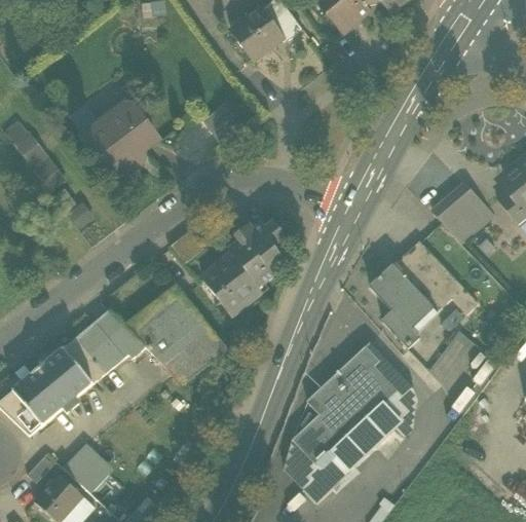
[(276,0),(260,12),(278,37),(283,43),(302,29),(280,0),(276,0)]
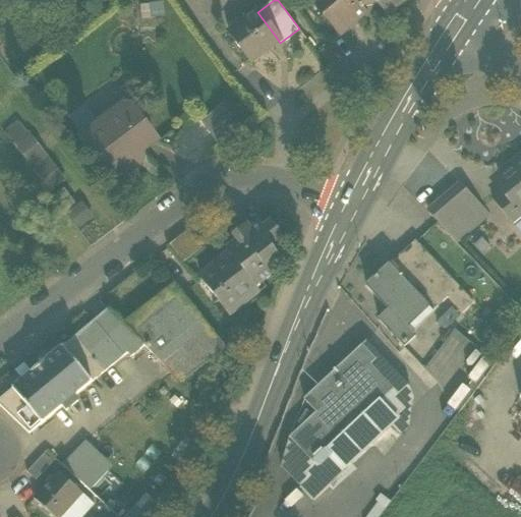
[(363,8),(380,6),(374,0),(317,0),(323,6),(323,15),(340,36),(362,17),(363,8)]
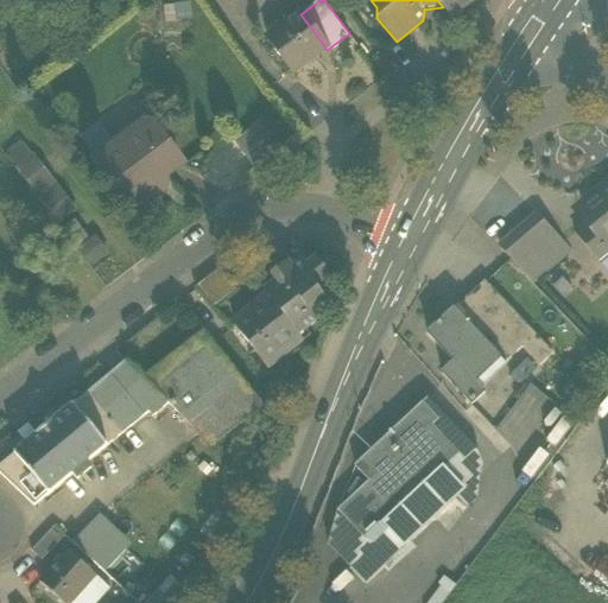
[(437,0),(443,7),(451,18),(472,0),(437,0)]
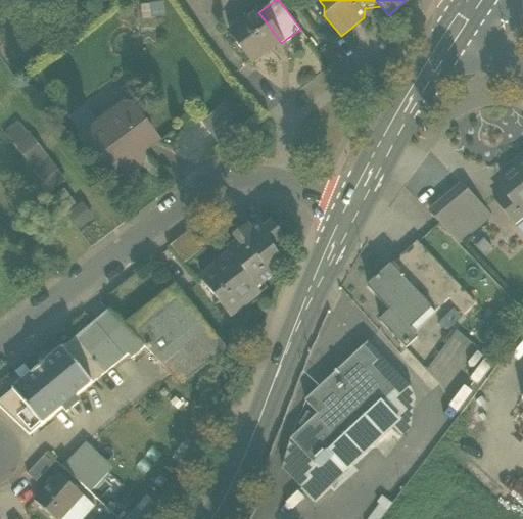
[(266,46),(277,37),(258,12),(256,10),(242,20),(246,26),(232,36),(250,60),(268,47),(266,46)]
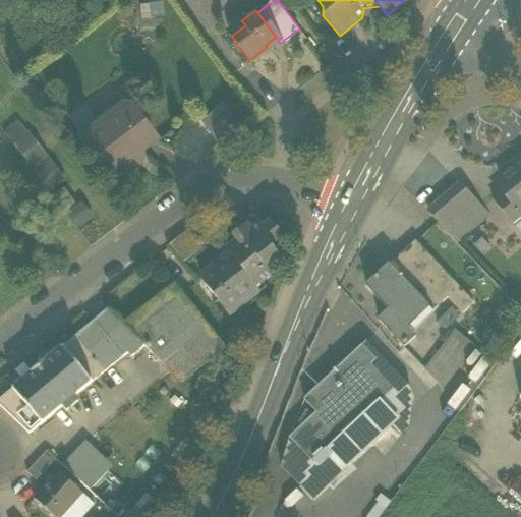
[(108,169),(116,170),(126,162),(128,165),(131,165),(138,160),(138,157),(137,154),(138,153),(139,145),(153,134),(129,102),(124,102),(116,108),(115,113),(116,115),(101,126),(92,125),(80,133),(108,169)]
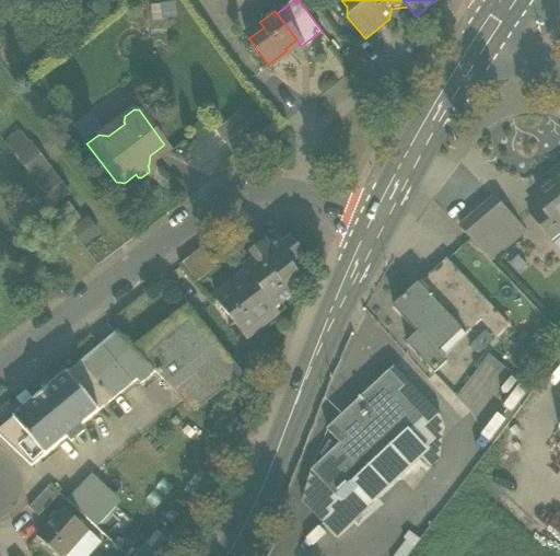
[(214,127),(233,151),(254,136),(236,112),(214,127)]
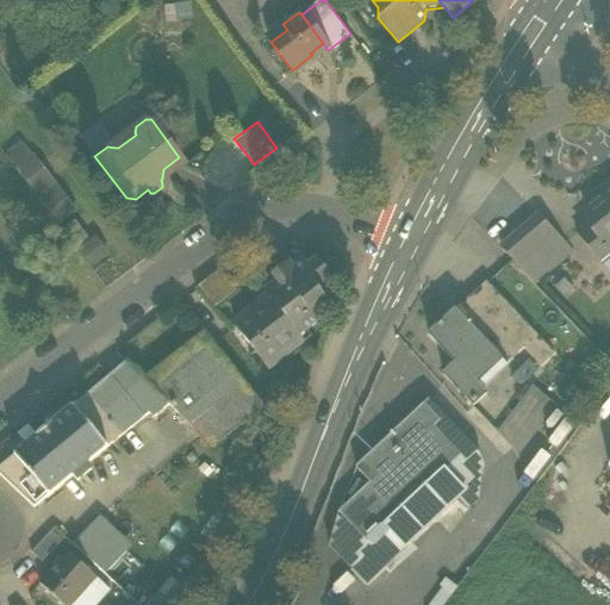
[(55,222),(76,206),(26,135),(5,149),(55,222)]
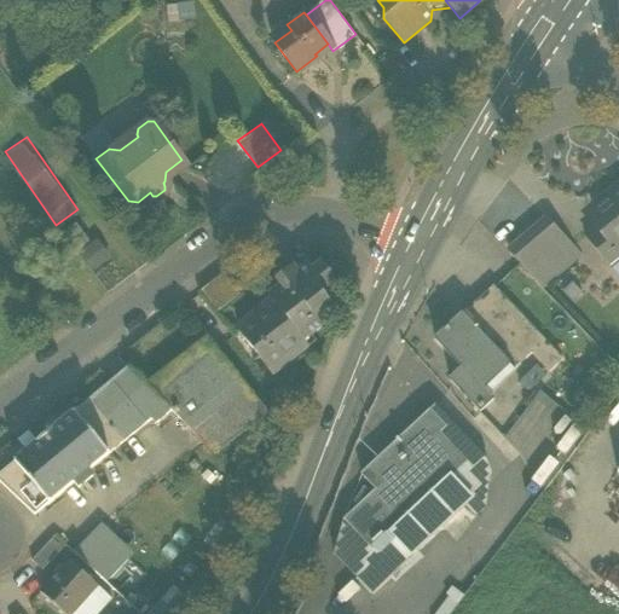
[(596,224),(618,249),(618,248),(618,183),(593,206),(602,219),(596,224)]
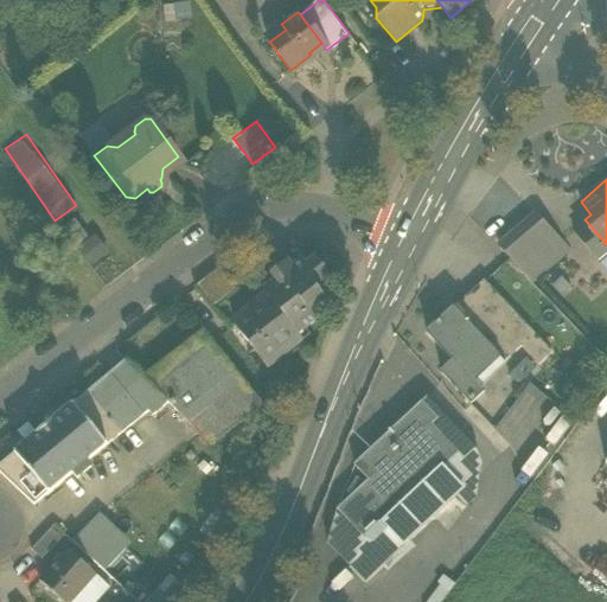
[(531,254),(555,231),(536,211),(512,232),(531,254)]
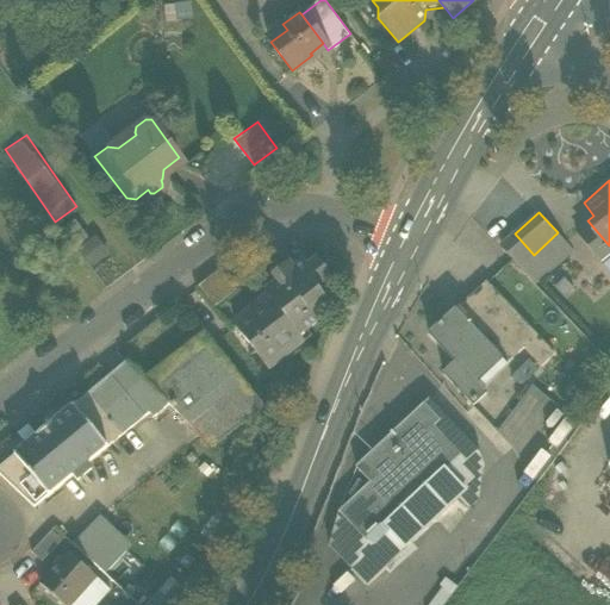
[(576,230),(601,260),(609,251),(609,244),(609,245),(587,220),(576,230)]
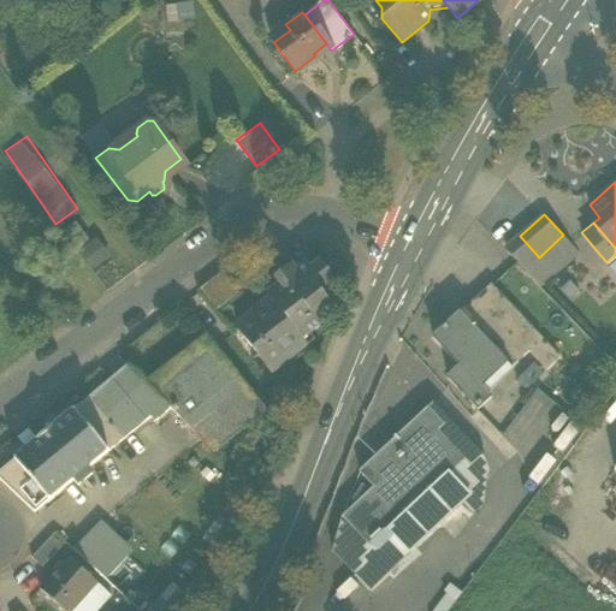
[(507,248),(538,282),(576,249),(563,235),(539,257),(520,236),(507,248)]
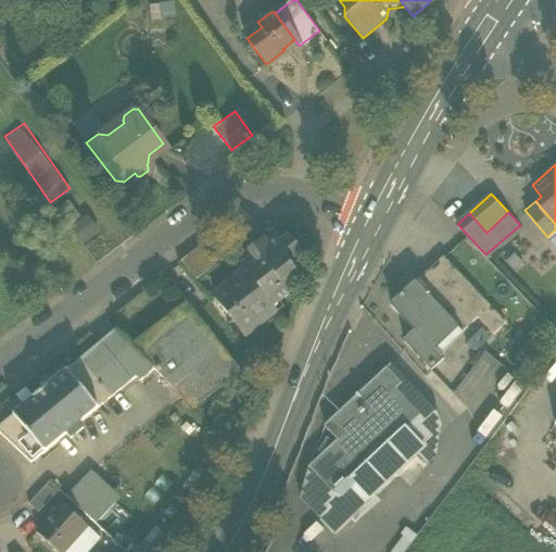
[(240,263),(244,270),(272,304),(290,290),(283,283),(298,272),(290,262),(303,251),(288,233),(279,239),(276,235),(267,241),(263,236),(247,249),(251,254),(240,263)]
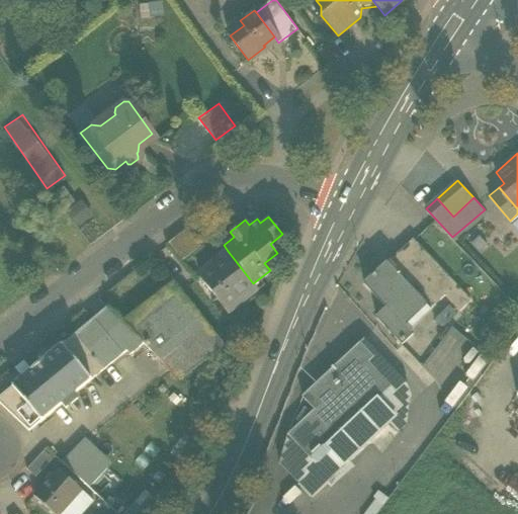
[(175,252),(182,261),(201,246),(187,227),(168,242),(175,252)]
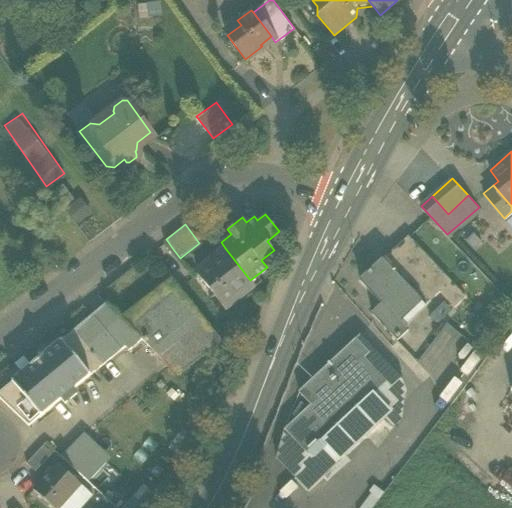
[(382,258),(400,277),(426,253),(407,234),(382,258)]
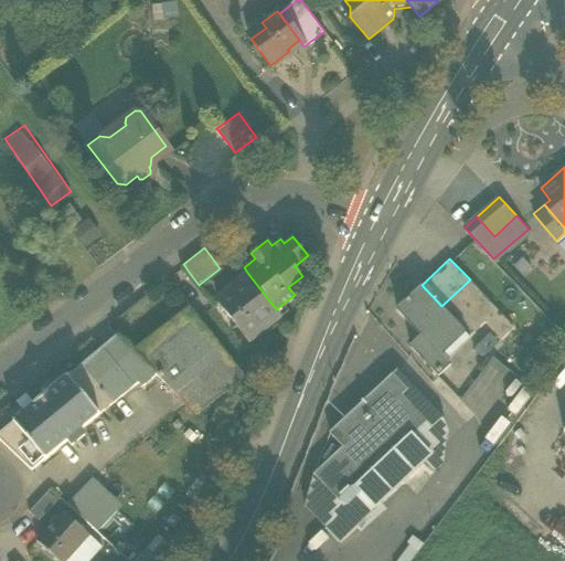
[(279,313),(276,309),(248,274),(240,281),(219,297),(217,298),(247,338),(279,313)]
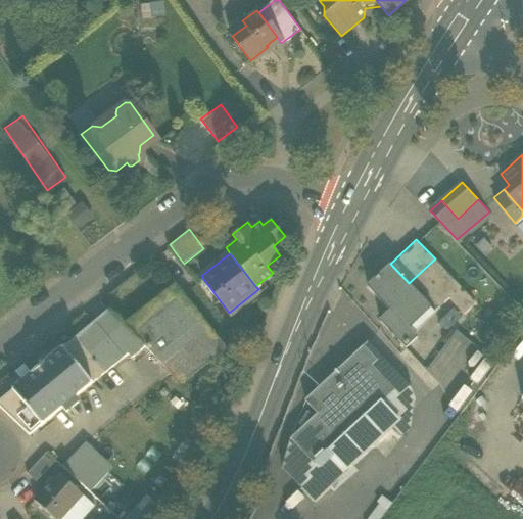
[(475,301),(435,258),(409,283),(430,307),(433,310),(448,295),(464,312),(475,301)]
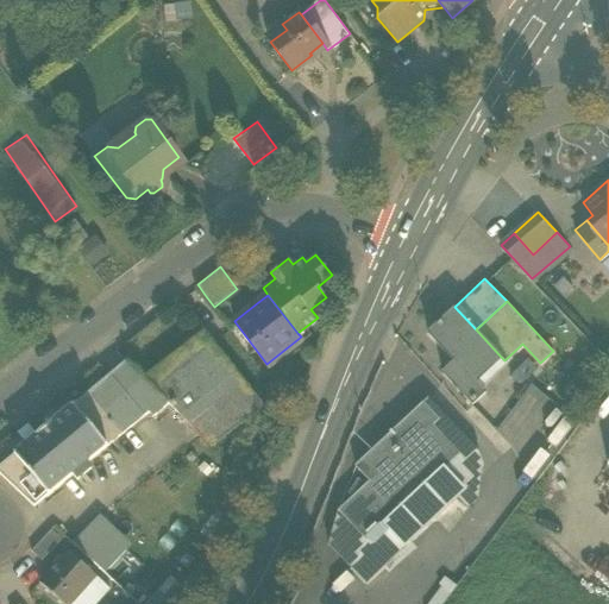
[(441,371),(472,403),(485,390),(476,381),(501,357),(476,329),(454,307),(427,331),(454,359),(441,371)]
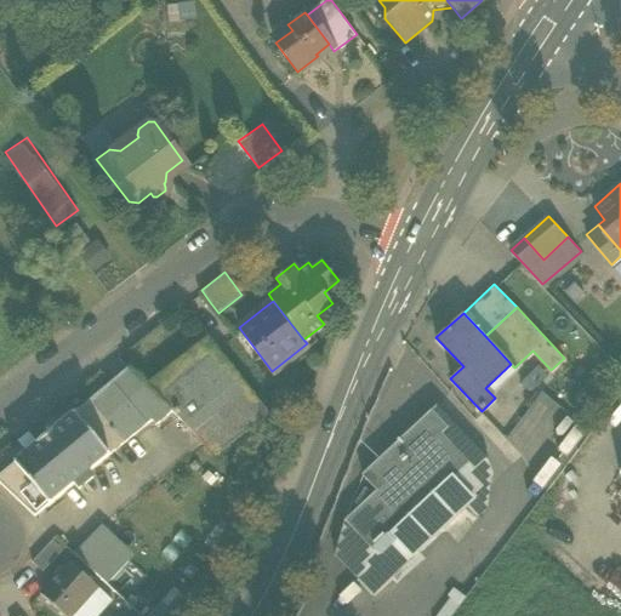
[(205,335),(147,382),(157,392),(214,348),(205,335)]
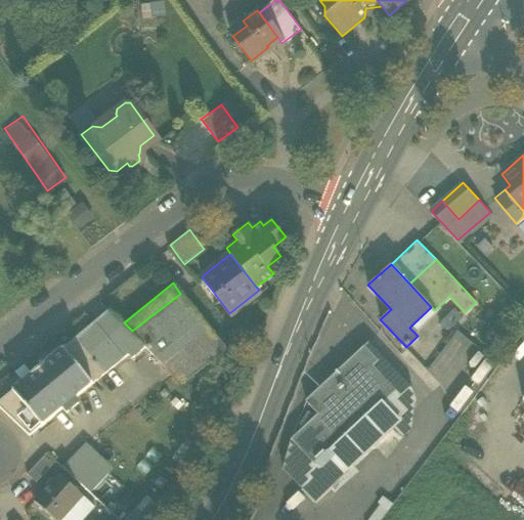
[(144,345),(180,381),(223,348),(180,294),(132,331),(132,332),(144,345)]
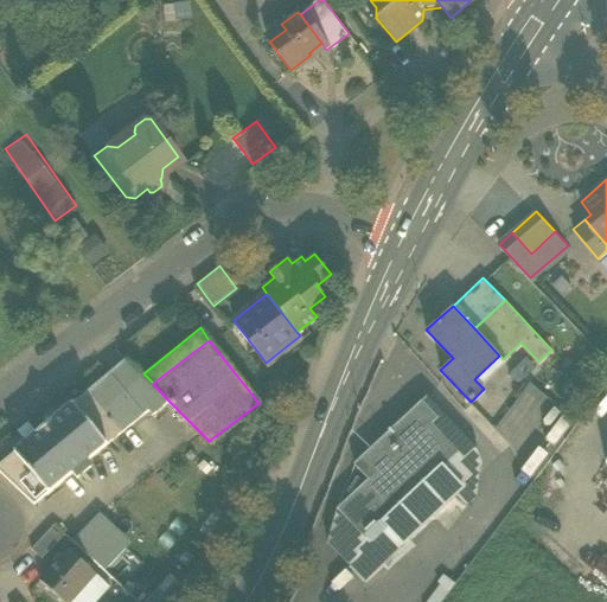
[(72,401),(110,439),(148,407),(152,411),(167,399),(153,384),(153,383),(144,373),(127,356),(72,401)]
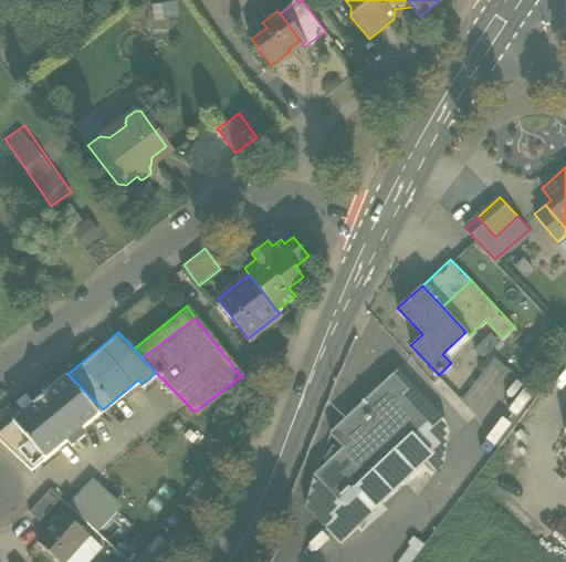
[(305,503),(341,540),(401,482),(401,477),(422,457),(433,470),(443,461),(447,426),(443,417),(397,368),(329,432),(343,446),(314,472),(305,503)]
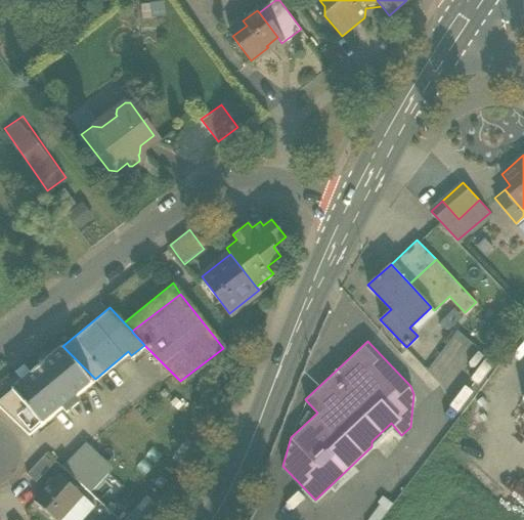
[(0,397),(0,405),(29,433),(62,405),(66,409),(78,400),(75,395),(95,379),(62,346),(0,397)]
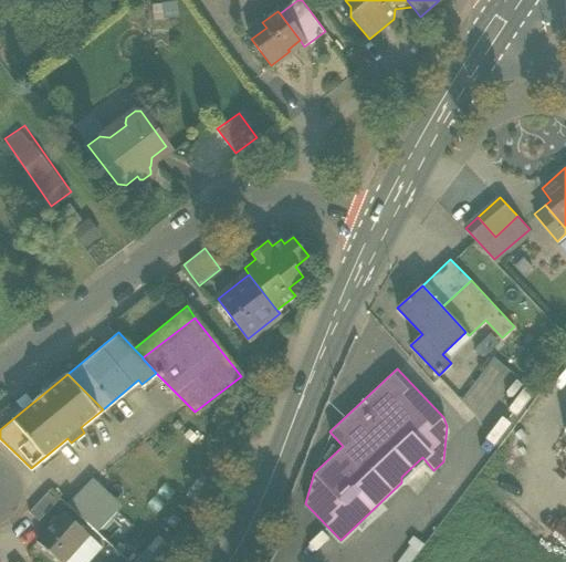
[(440,549),(454,561),(565,561),(565,413),(558,424),(542,415),(440,549)]
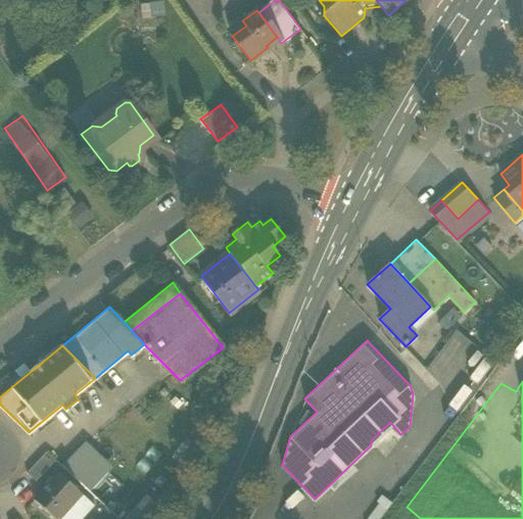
[(86,439),(81,444),(107,470),(112,465),(86,439)]
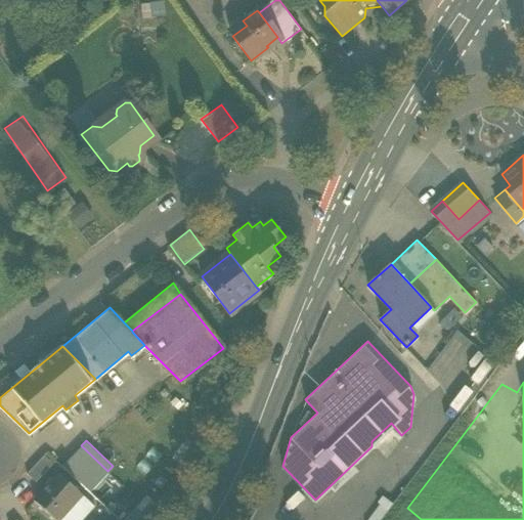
[(98,480),(107,471),(81,445),(72,455),(98,480)]
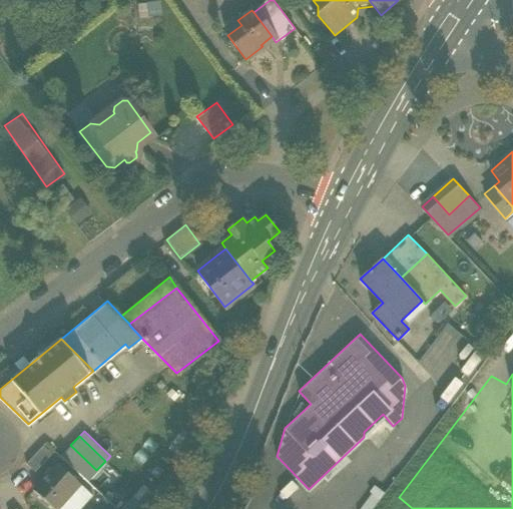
[(31,460),(39,468),(54,452),(45,445),(31,460)]
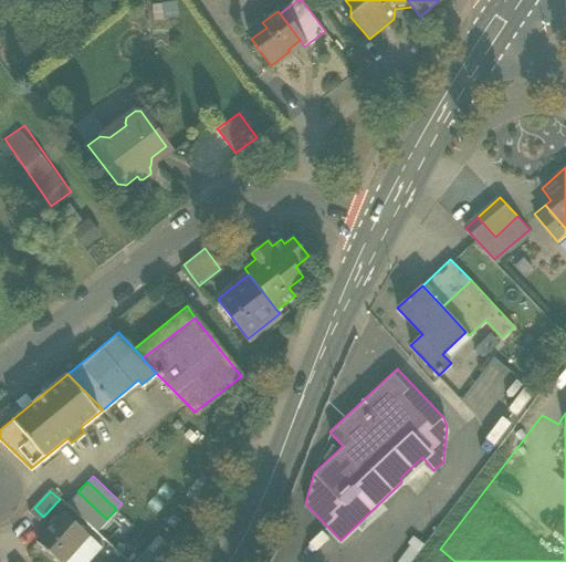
[(97,529),(106,519),(77,491),(69,501),(97,529)]
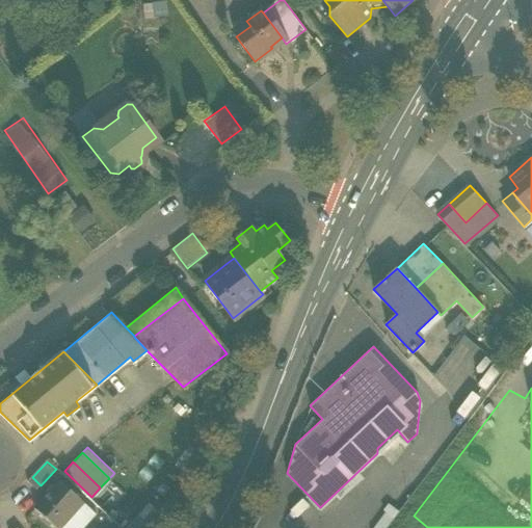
[(33,506),(58,527),(83,501),(58,478),(33,506)]
